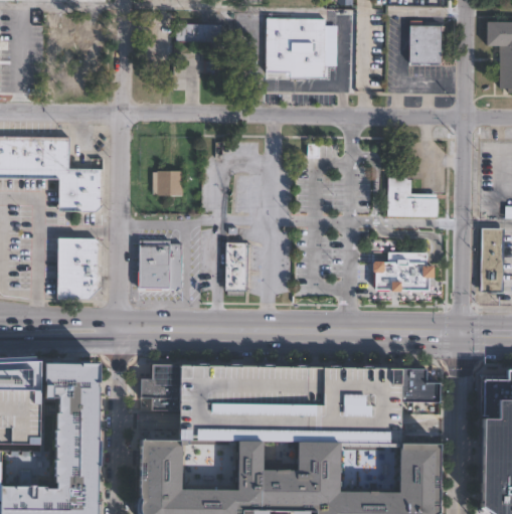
[(177,9),(177,33),(165,33),(165,27),(160,26),(160,22),(148,22),(148,9),(177,9)]
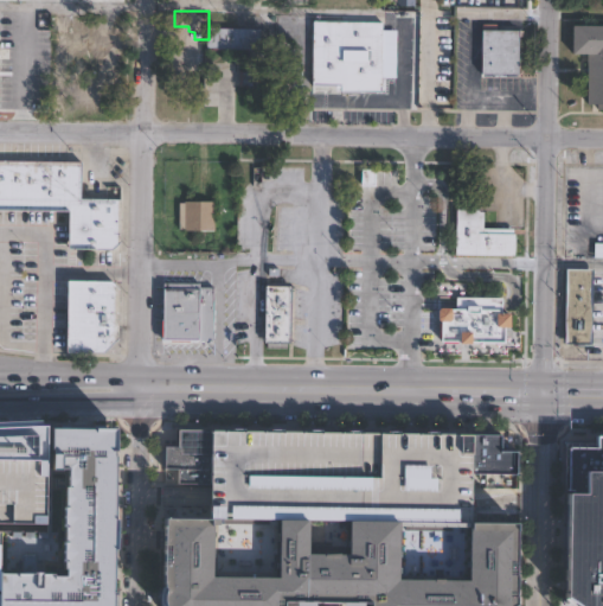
[(397,29),(396,76),(383,76),(383,89),(341,88),(342,83),(314,82),(315,19),(384,20),(384,29),(397,29)]
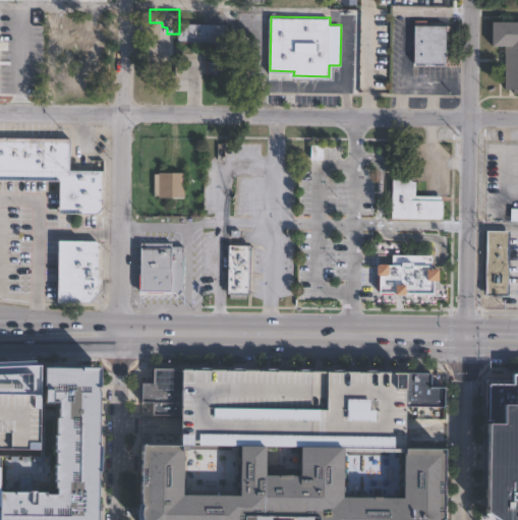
[(517,93),(512,93),(512,89),(505,89),(505,46),(492,46),(492,21),(517,21),(517,93)]
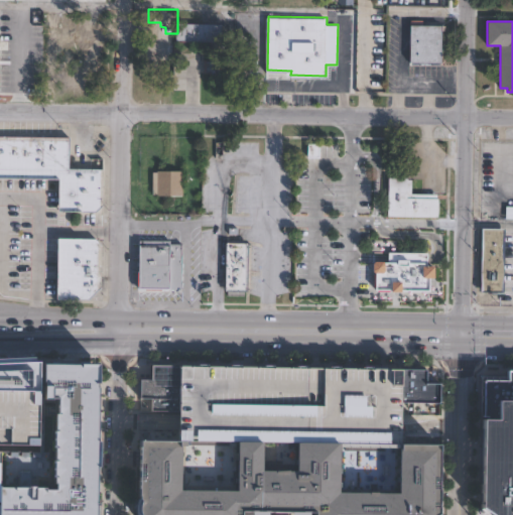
[(233,38),(232,74),(224,74),(224,75),(215,75),(215,71),(210,71),(210,58),(214,58),(214,40),(180,40),(181,23),(225,23),(225,38),(233,38)]
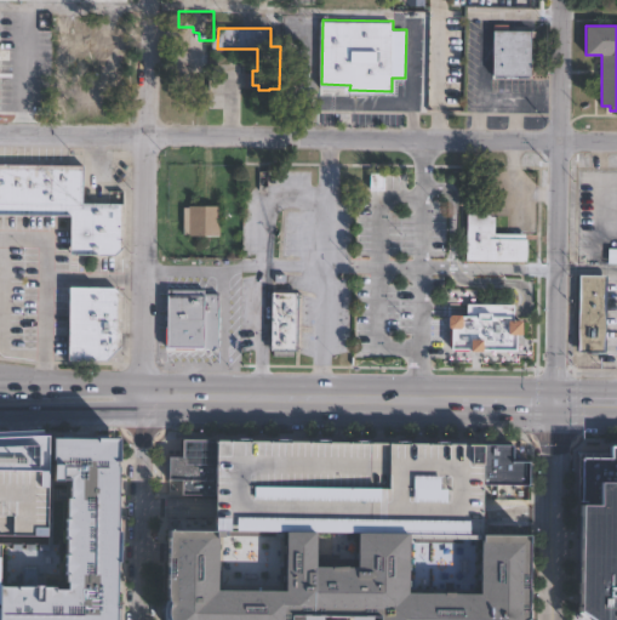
[(98,66),(127,66),(127,29),(98,29),(98,66)]
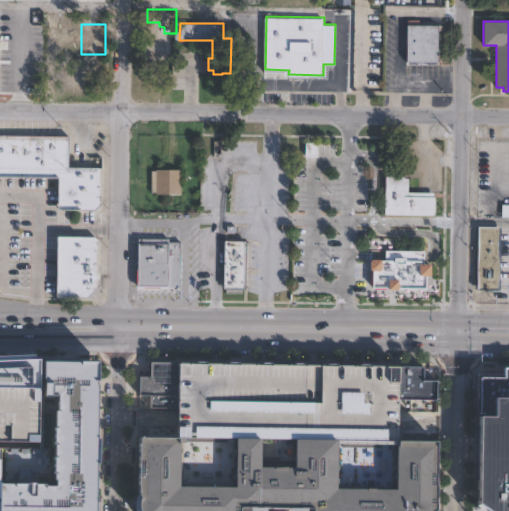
[(442,25),(441,60),(410,59),(411,24),(442,25)]
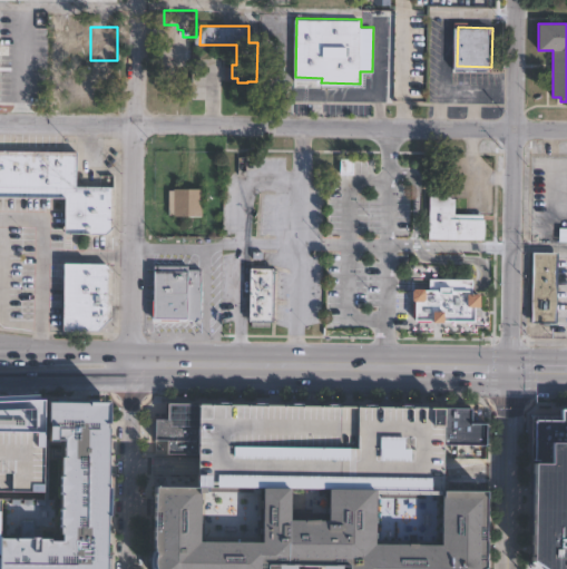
[(265,42),(276,43),(277,36),(265,35),(265,42)]
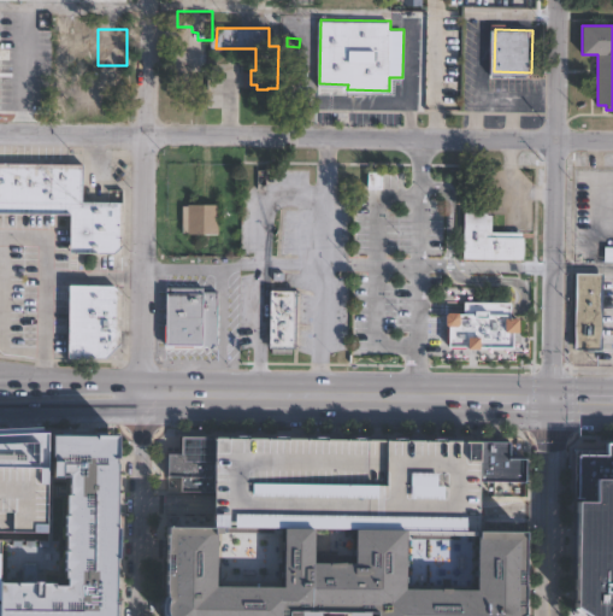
[(193,81),(193,69),(201,69),(201,52),(180,53),(180,81),(193,81)]
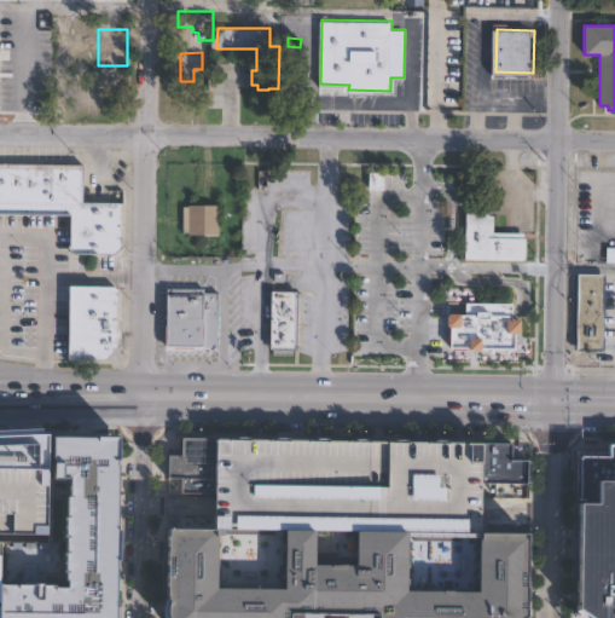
[(91,69),(91,92),(125,92),(125,69),(91,69)]
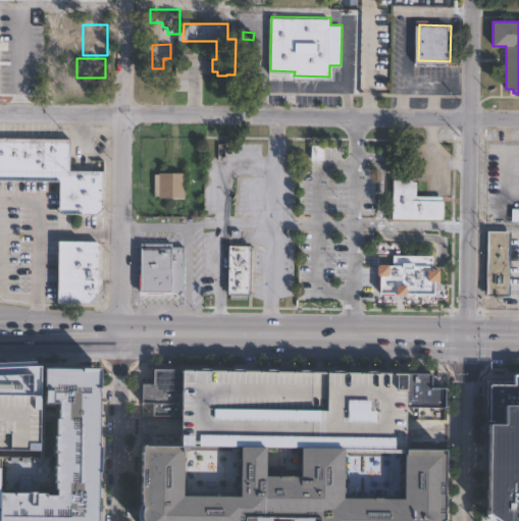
[(0,139),(73,139),(73,170),(108,170),(108,207),(101,212),(63,212),(63,178),(0,178),(0,139)]
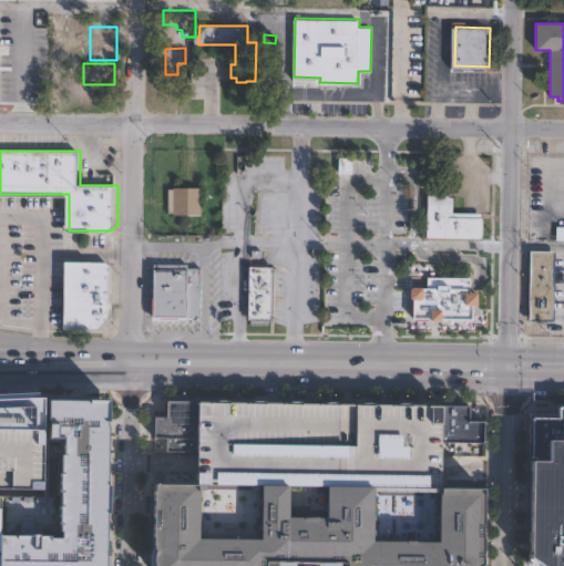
[(202,214),(173,214),(173,212),(168,212),(168,188),(173,188),(173,186),(202,186),(202,214)]
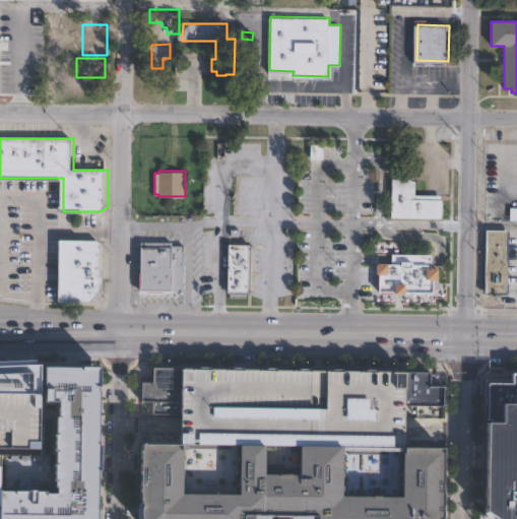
[(444,198),(444,217),(392,216),(392,180),(416,180),(415,194),(442,194),(442,198),(444,198)]
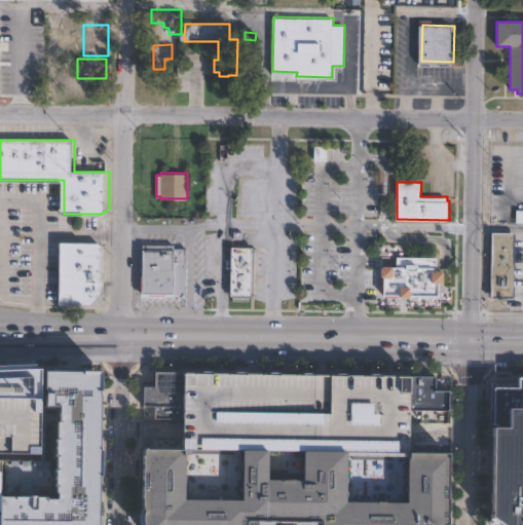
[(515,233),(513,296),(490,296),(491,232),(515,233)]
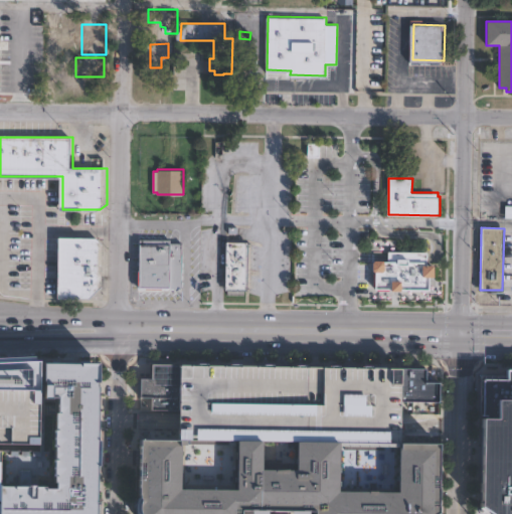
[(97,237),(102,243),(101,286),(89,298),(57,297),(58,236),(97,237)]
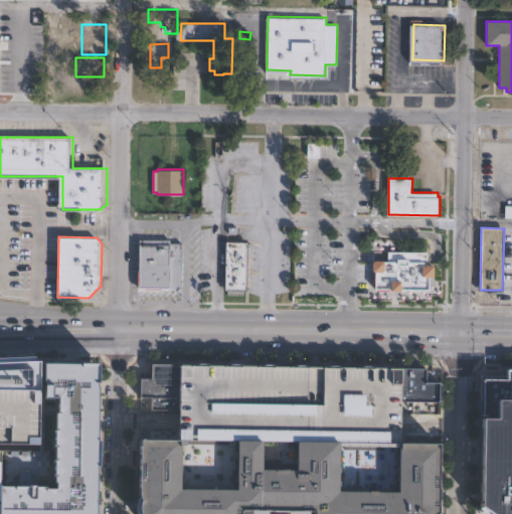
[(184,288),(140,288),(140,238),(170,238),(170,241),(184,242),(184,288)]
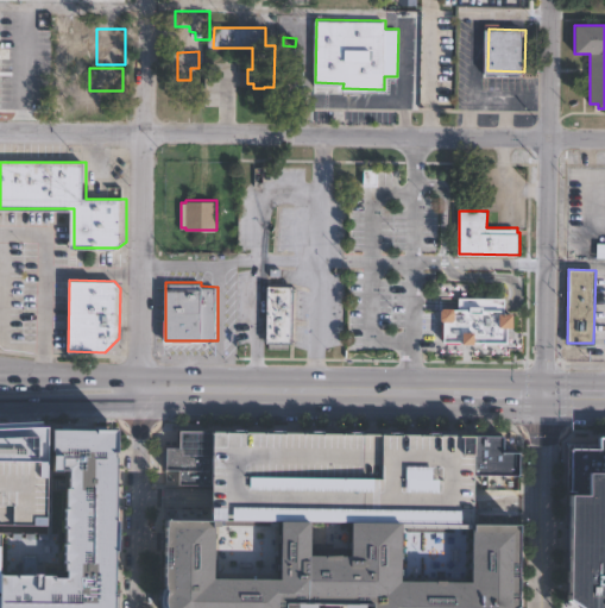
[(297,287),(296,343),(269,342),(270,287),(297,287)]
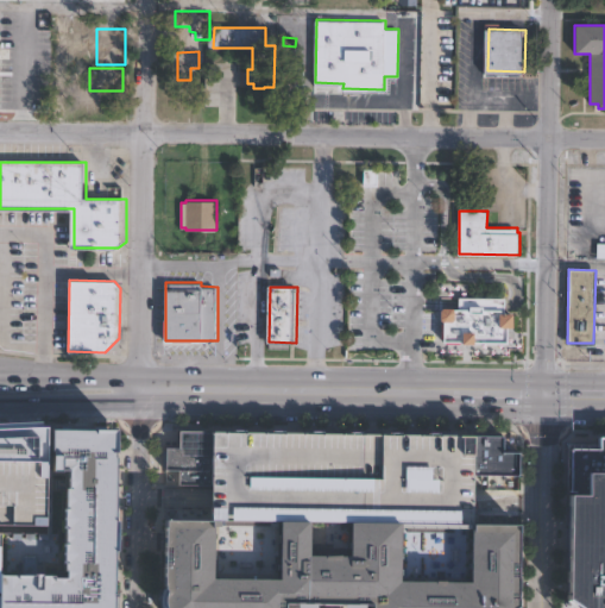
[(504,299),(504,304),(504,313),(511,313),(511,327),(506,327),(506,345),(442,343),(443,308),(458,309),(458,304),(458,298),(504,299)]
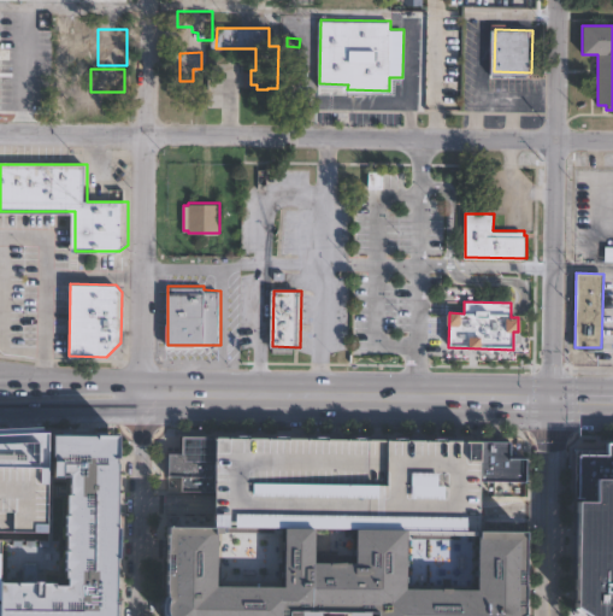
[(0,615),(0,539),(48,541),(51,429),(121,432),(116,615),(0,615)]
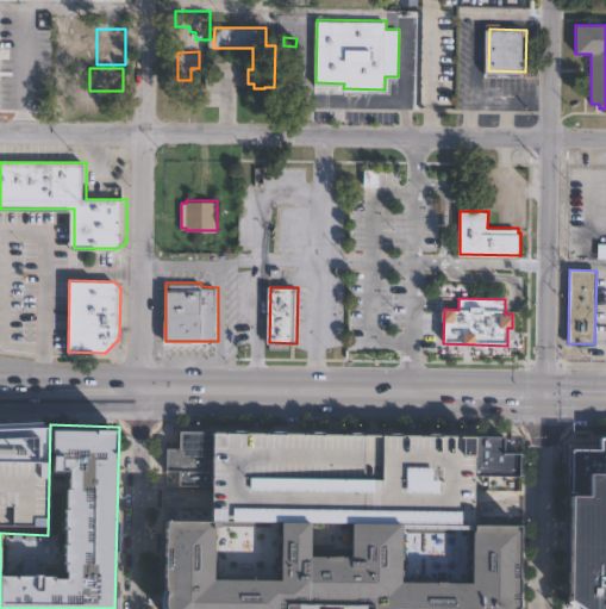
[(0,428),(45,428),(45,464),(44,530),(0,529),(0,428)]
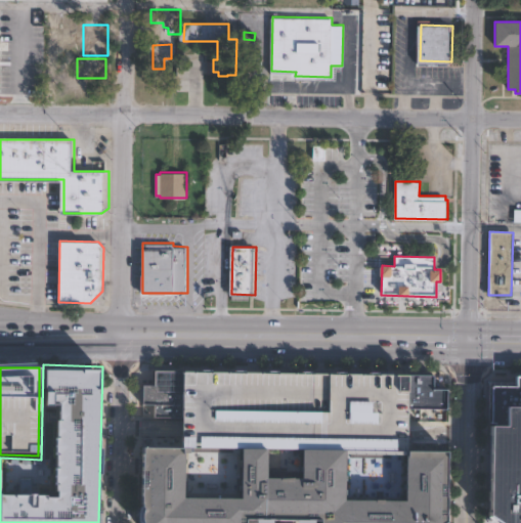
[(182,417),(141,416),(141,386),(152,386),(152,372),(183,372),(182,417)]
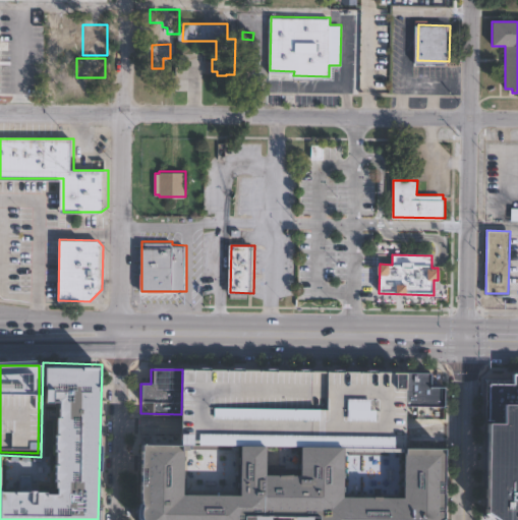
[(399,450),(393,450),(340,450),(296,449),(265,449),(237,448),(181,448),(181,445),(181,423),(181,414),(182,369),(403,371),(403,406),(403,430),(402,450),(399,450)]
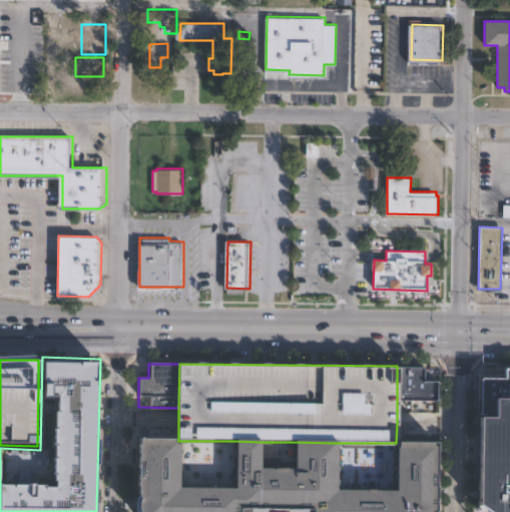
[(509,511),(481,511),(475,509),(478,377),(504,378),(505,364),(509,364),(509,511)]
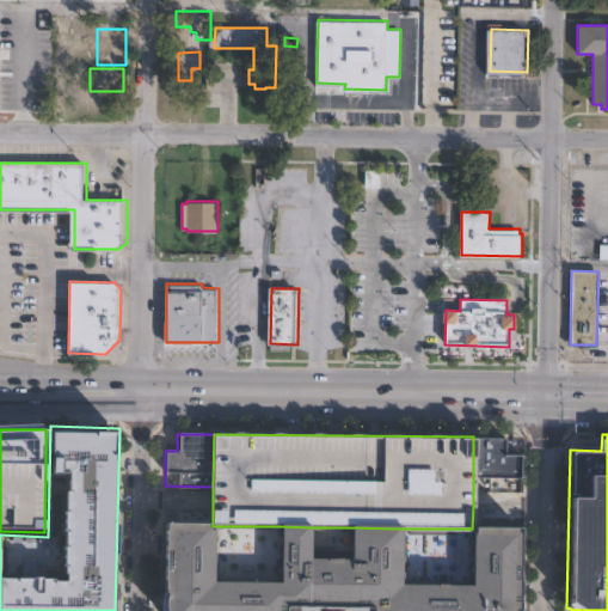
[(473,437),(504,437),(503,454),(520,454),(520,477),(473,477),(473,437)]
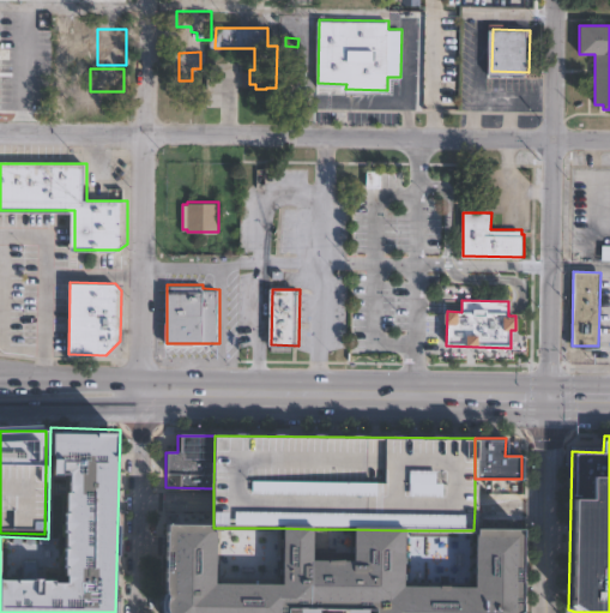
[(164,599),(164,524),(213,524),(213,528),(212,586),(278,586),(279,528),(312,529),(310,562),(349,563),(349,529),(400,530),(399,586),(469,587),(470,530),(473,530),(520,532),(519,612),(517,612),(162,612),(162,608),(163,601),(164,599)]
